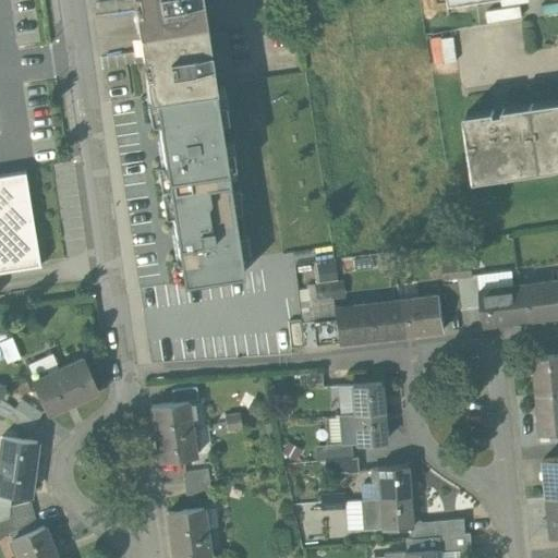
[(201,0),(138,0),(144,31),(204,22),(202,8),(201,0)]
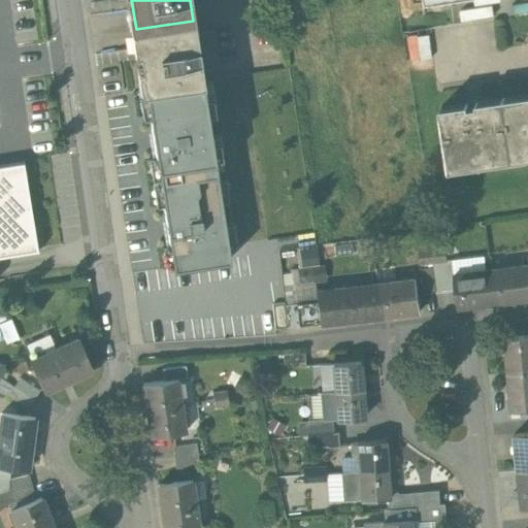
[(193,21),(136,29),(145,90),(202,81),(195,34),(193,21)]
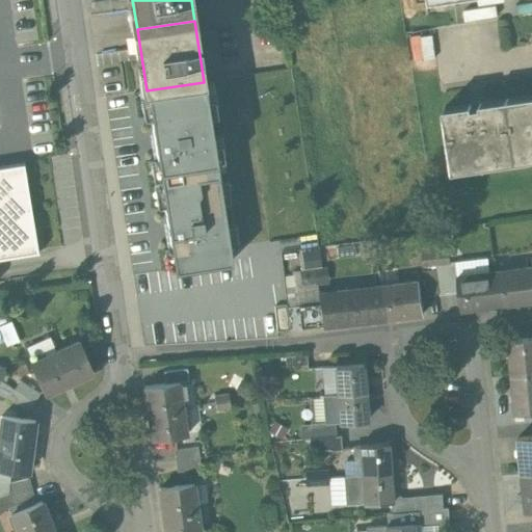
[(215,31),(196,34),(204,82),(222,79),(215,31)]
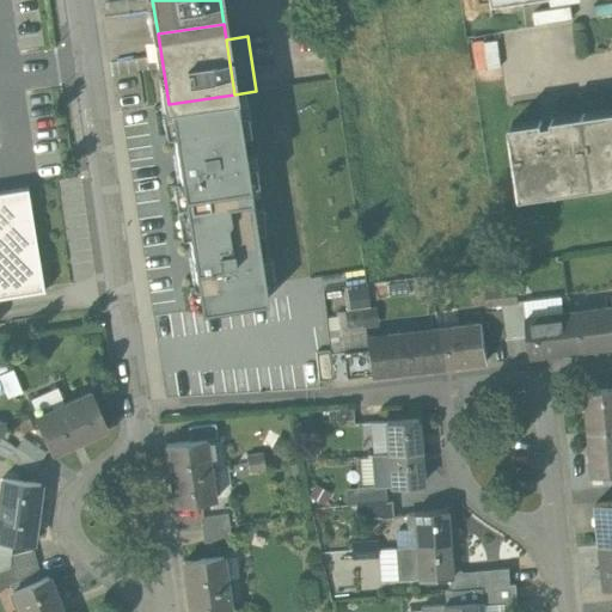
[(234,95),(169,104),(185,208),(251,197),(234,95)]
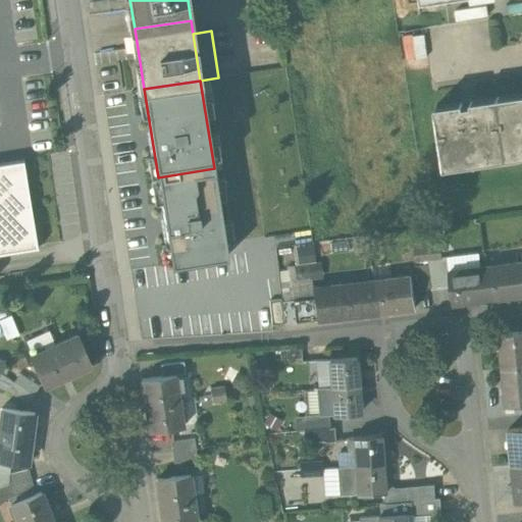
[(521,92),(497,96),(506,157),(521,154),(521,92)]
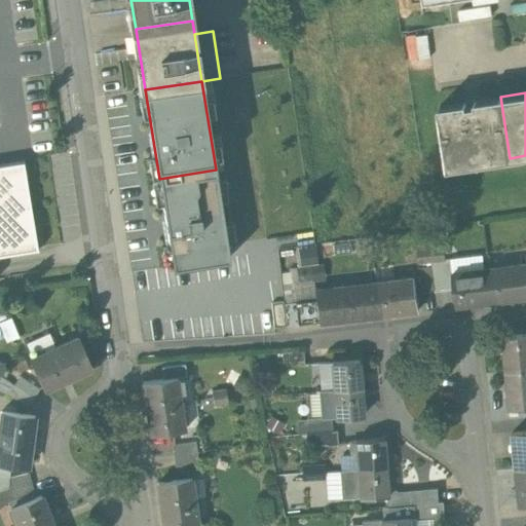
[(500,97),(438,106),(447,167),(478,162),(478,164),(479,163),(479,162),(510,158),(500,97)]
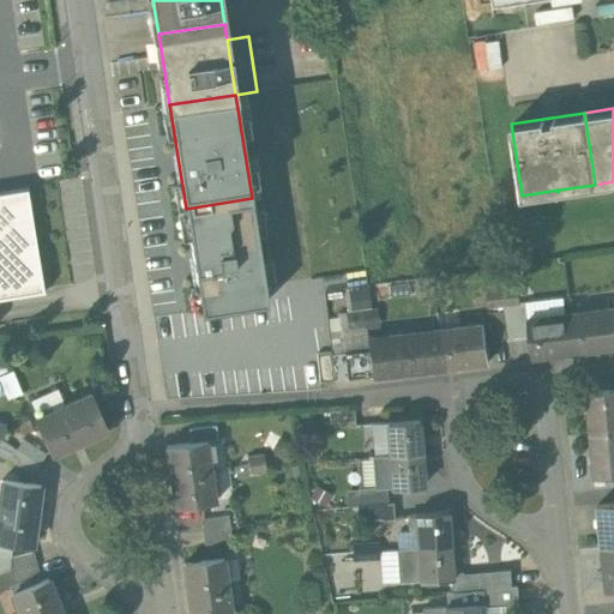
[(0,298),(43,292),(26,190),(0,193),(0,298)]
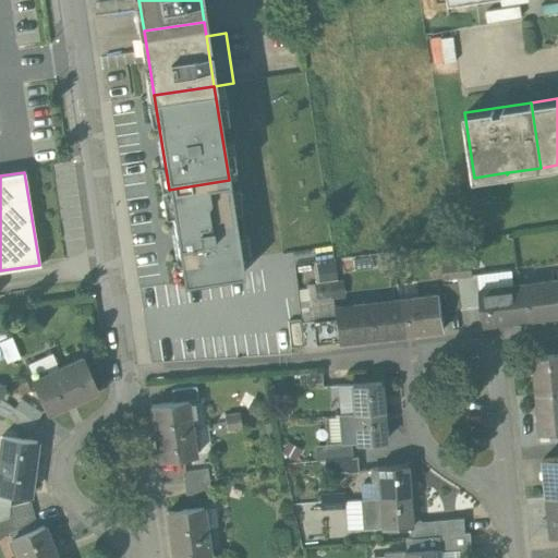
[(229,180),(169,190),(183,283),(243,274),(229,180)]
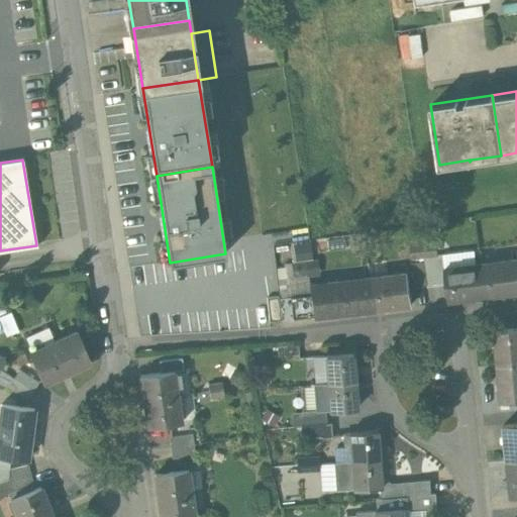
[(436,242),(423,243),(424,257),(437,255),(437,254),(436,242)]
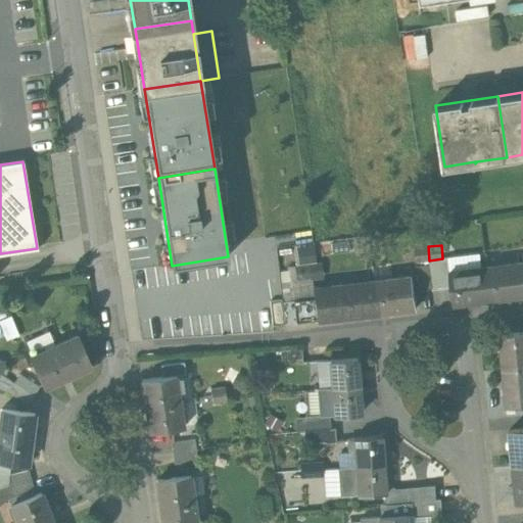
[(428,246),(415,248),(416,262),(428,260),(429,260),(428,246)]
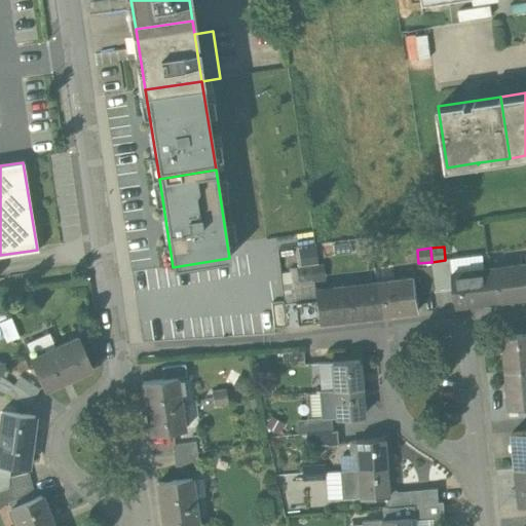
[(431,262),(430,262),(431,267),(435,292),(435,293),(455,291),(453,274),(454,274),(452,258),(445,259),(445,260),(431,262)]
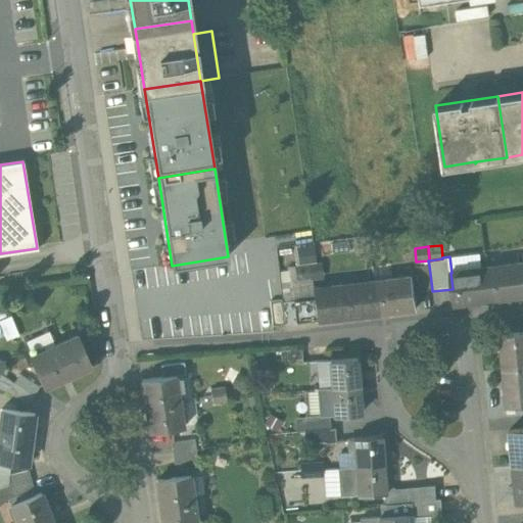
[(522,264),(487,268),(491,300),(522,296),(522,264)]
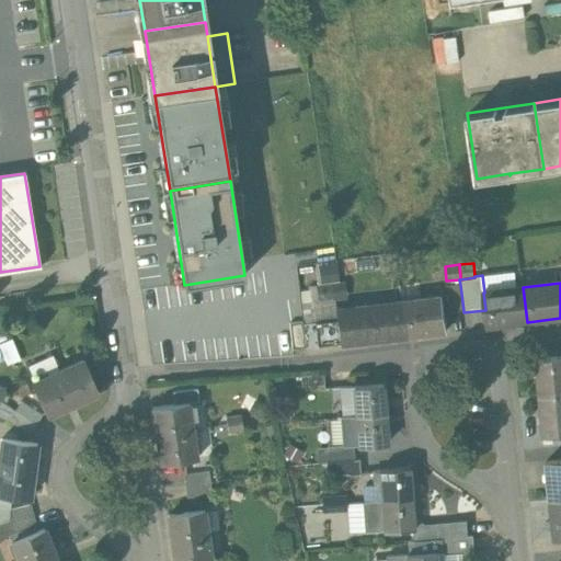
[(330,284),(316,285),(317,301),(332,299),(330,284)]
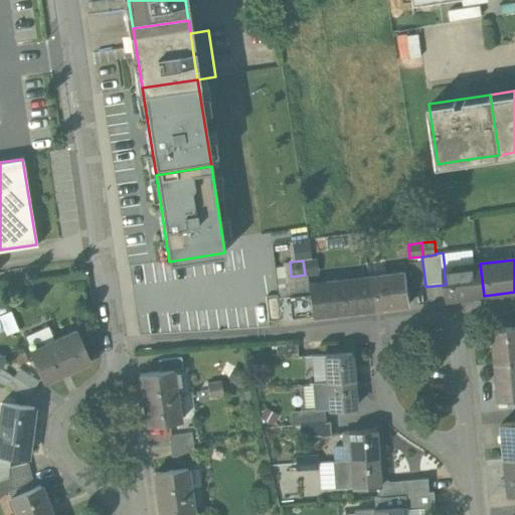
[(422,262),(410,263),(412,287),(425,286),(422,262)]
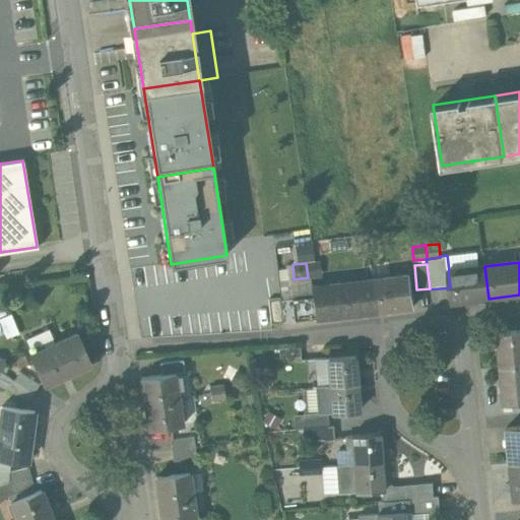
[(449,271),(448,271),(450,287),(452,304),(489,299),(484,266),(449,271)]
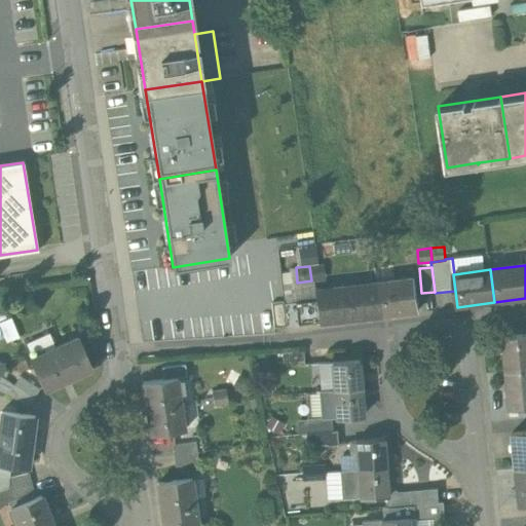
[(414,279),(377,285),(381,315),(418,311),(414,279)]
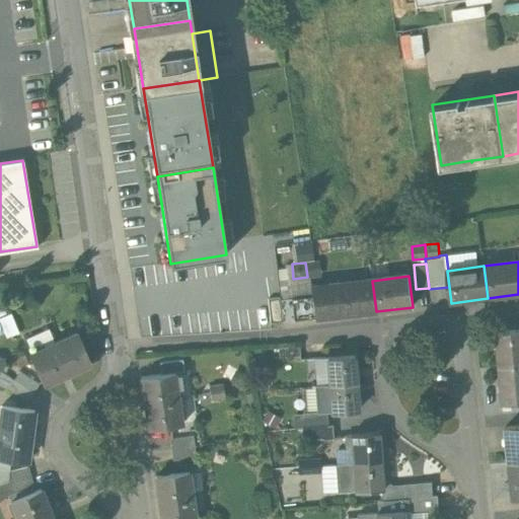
[(372,281),(312,288),(313,297),(316,319),(376,311),(372,281)]
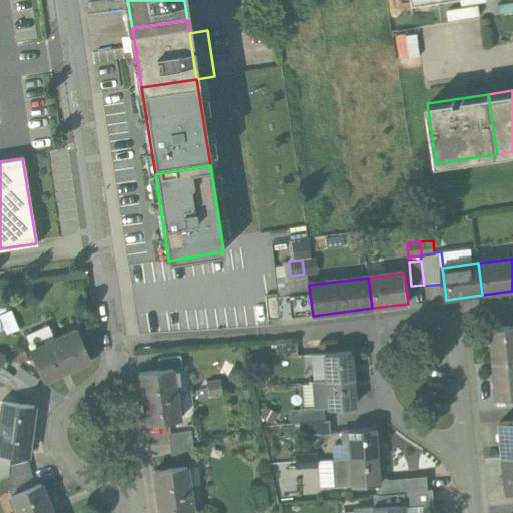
[(310,294),(277,298),(280,319),(280,320),(313,316),(310,294)]
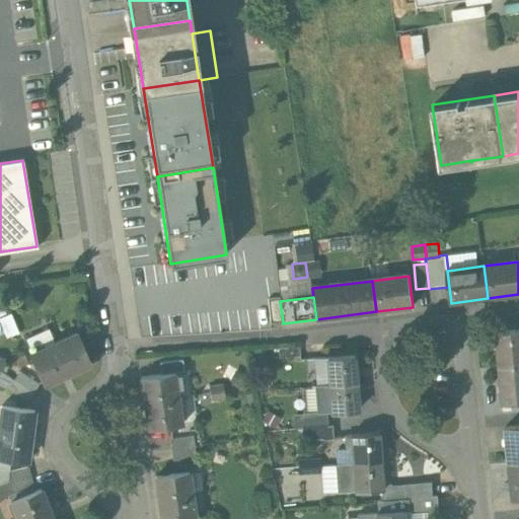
[(280,298),(268,299),(271,324),(283,322),(280,301),(280,298)]
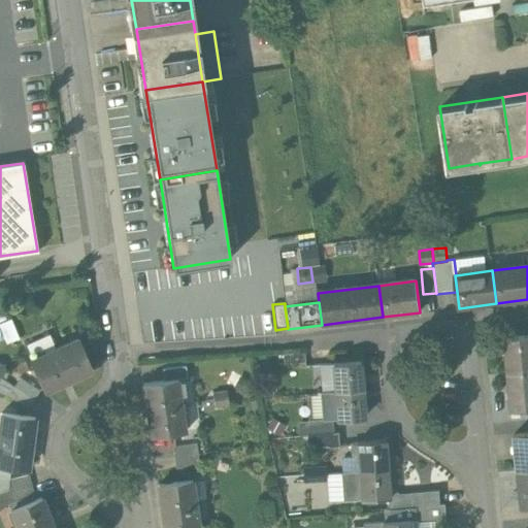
[(527,336),(506,338),(509,374),(527,372),(527,336)]
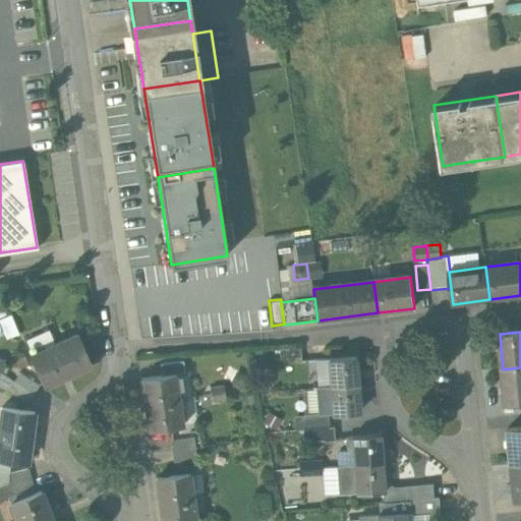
[(77,335),(31,356),(44,387),(91,365),(77,335)]
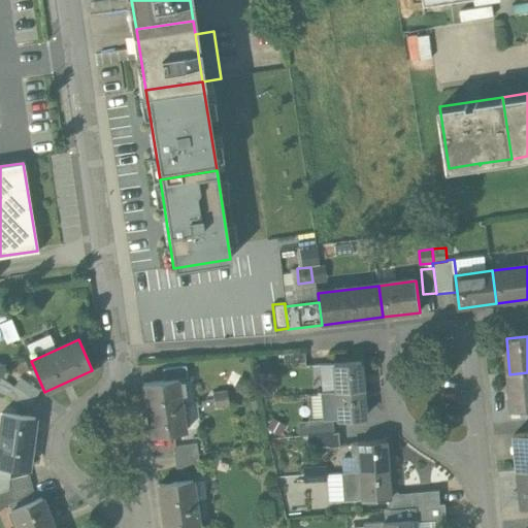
[(304,355),(284,357),(285,367),(305,366),(304,355)]
